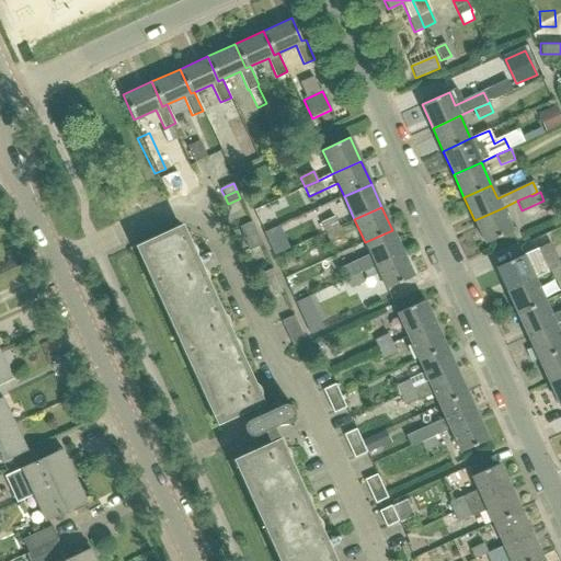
[(513,231),(502,208),(474,220),(485,244),(513,231)]
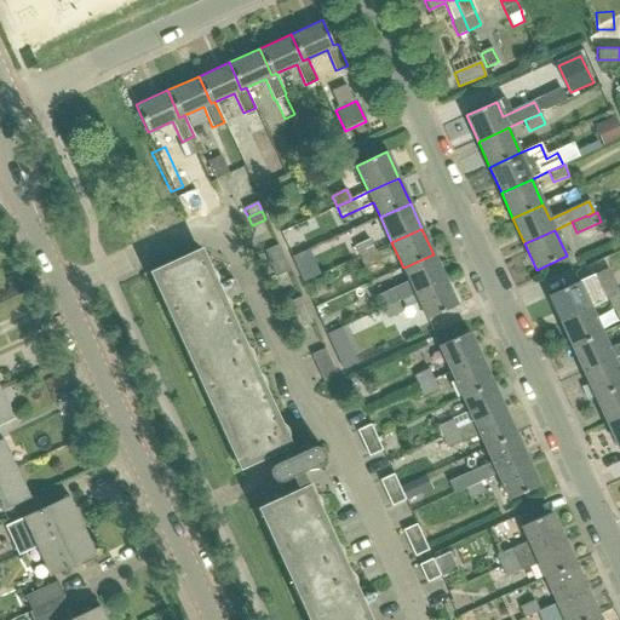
[(374,251),(371,240),(354,247),(360,258),(374,251)]
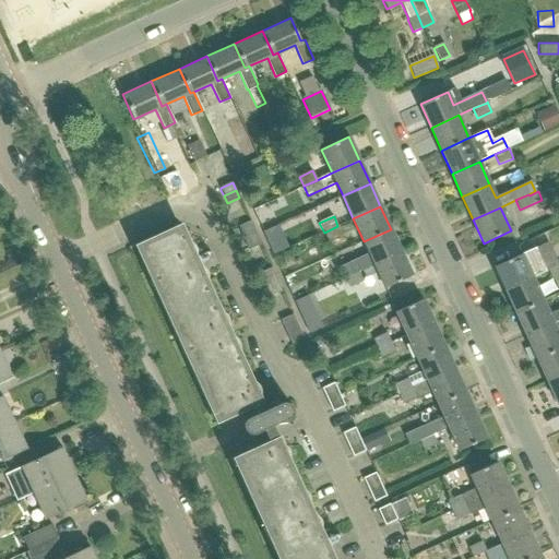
[(250,221),(238,227),(239,228),(241,235),(253,229),(250,221)]
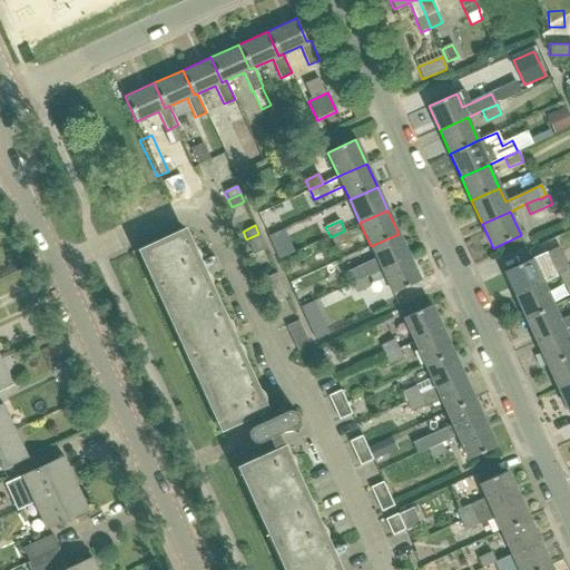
[(344,231),(331,237),(335,247),(349,241),(344,231)]
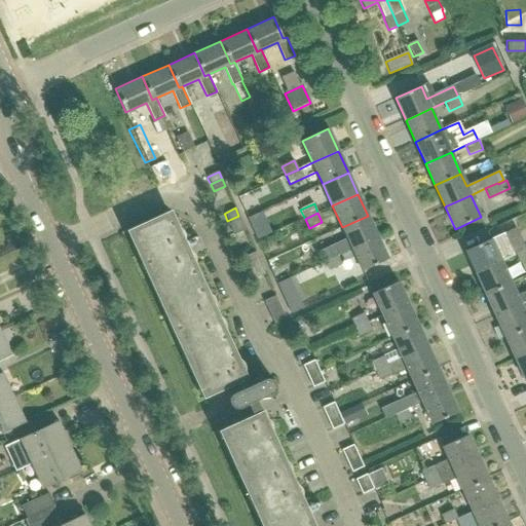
[(209,396),(241,380),(165,214),(128,231),(199,386),(203,384),(209,396)]
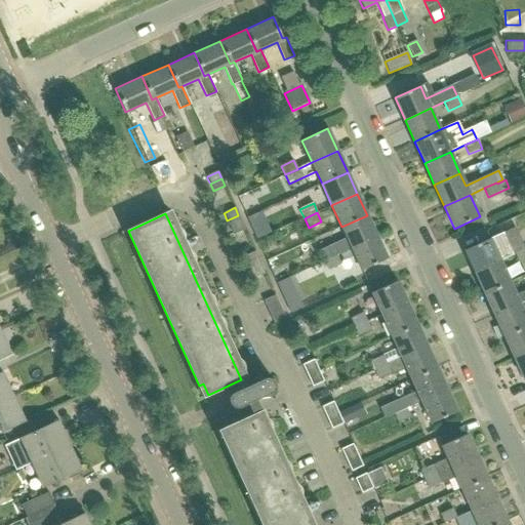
[(238,215),(227,220),(230,228),(242,223),(238,215)]
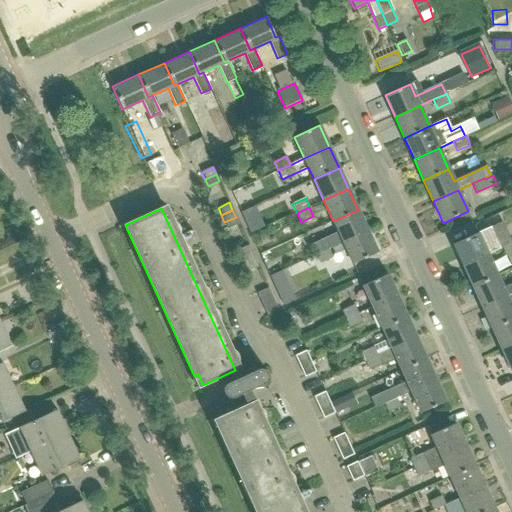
[(368,231),(358,210),(333,221),(338,234),(312,246),(316,255),(327,249),(343,242),(368,231)]
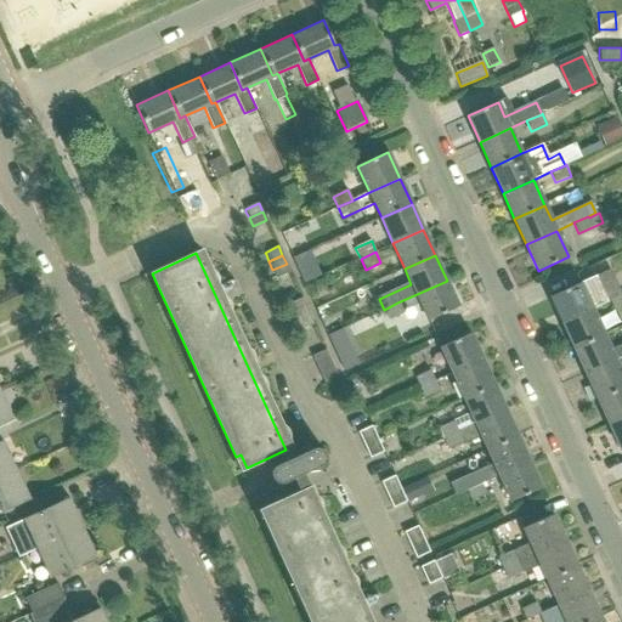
[(287,264),(272,270),(276,277),(277,278),(290,272),(287,264)]
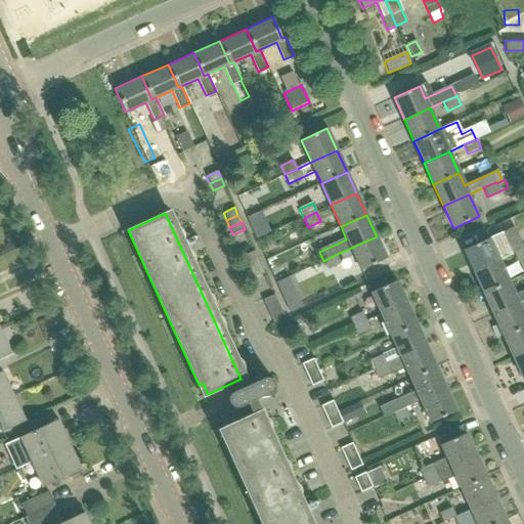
[(464,250),(474,272),(499,260),(514,254),(504,231),(464,250)]
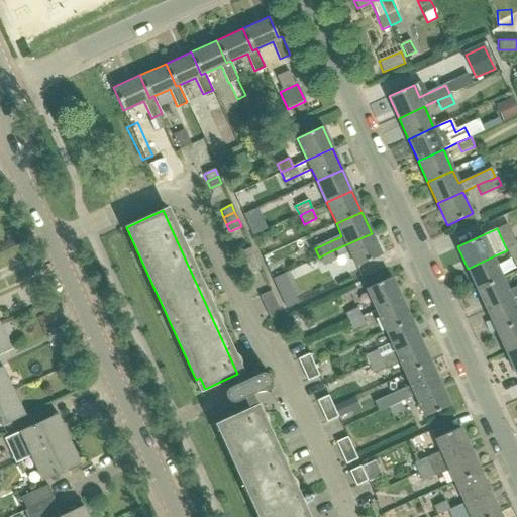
[(372,233),(346,244),(355,267),(381,254),(372,233)]
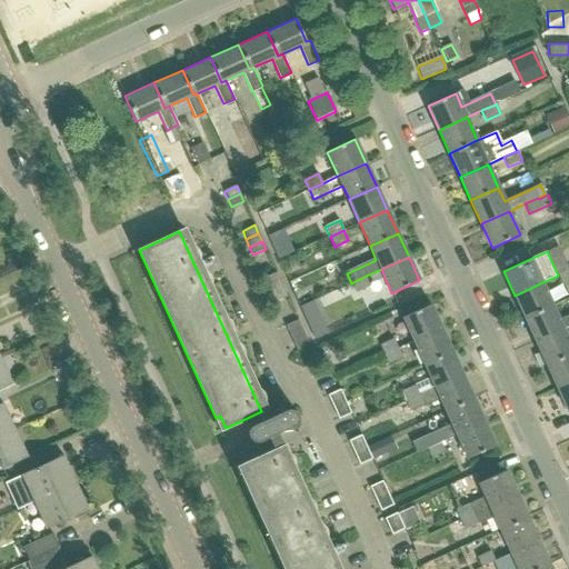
[(568,270),(558,276),(562,286),(568,282),(568,270)]
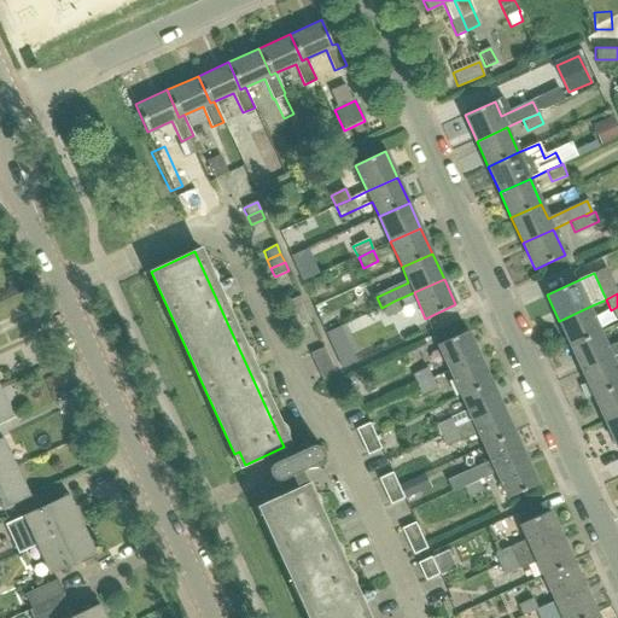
[(301,296),(287,302),(287,304),(291,310),(304,304),(301,296)]
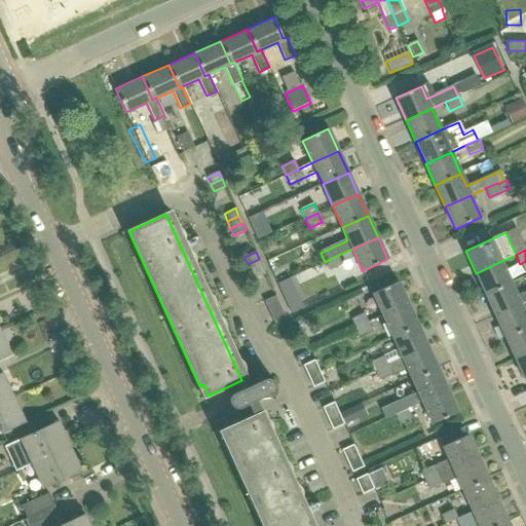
[(336,256),(325,262),(329,270),(341,265),(336,256)]
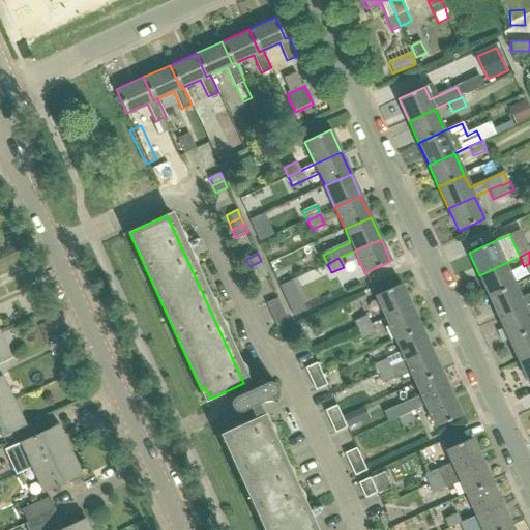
[(261,261),(249,266),(253,274),(264,268),(261,261)]
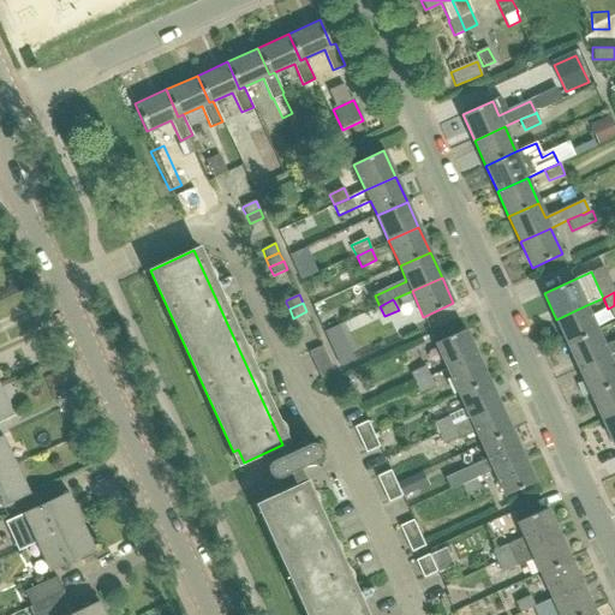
[(567,345),(597,330),(586,305),(556,320),(567,345)]
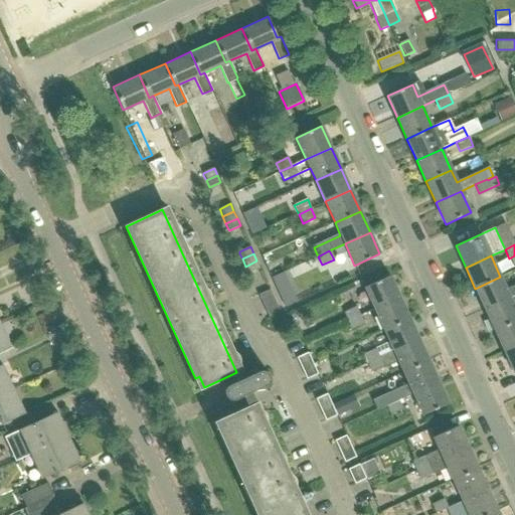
[(256,261),(245,267),(248,272),(248,274),(261,269),(256,261)]
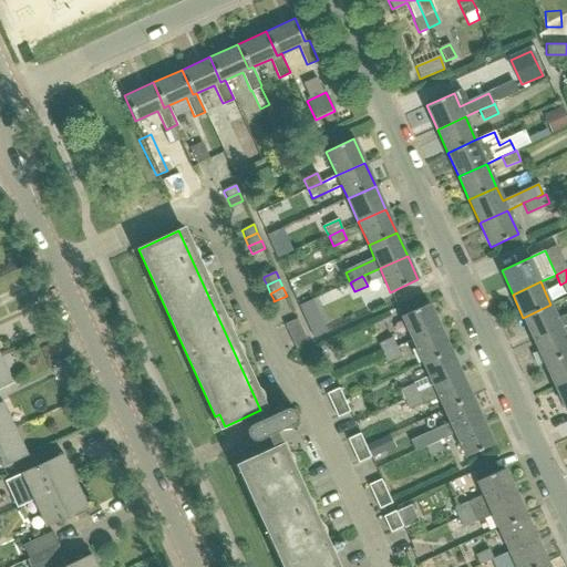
[(412,340),(440,328),(429,303),(401,317),(412,340)]
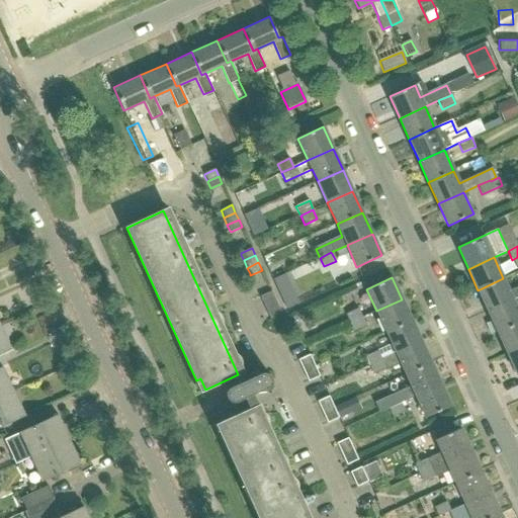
[(517,286),(509,291),(503,278),(478,290),(488,312),(513,299),(517,296),(517,286)]
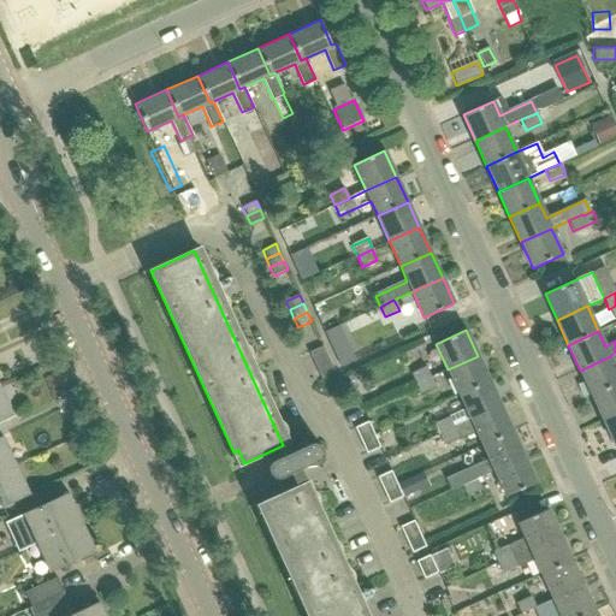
[(323,347),(309,353),(311,355),(314,361),(327,355),(323,347)]
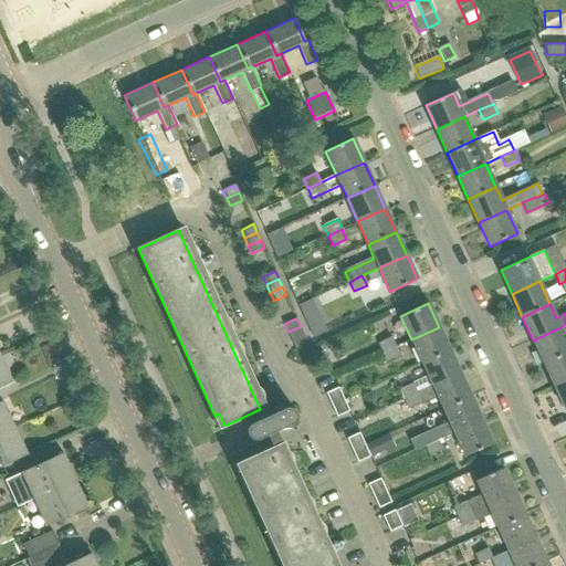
[(543,364),(565,353),(565,339),(565,338),(565,324),(561,327),(533,341),(543,364)]
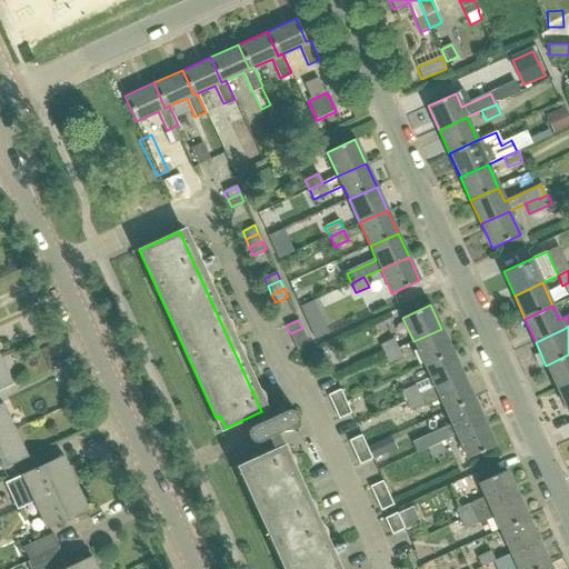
[(302,328),(290,333),(293,341),(306,336),(302,328)]
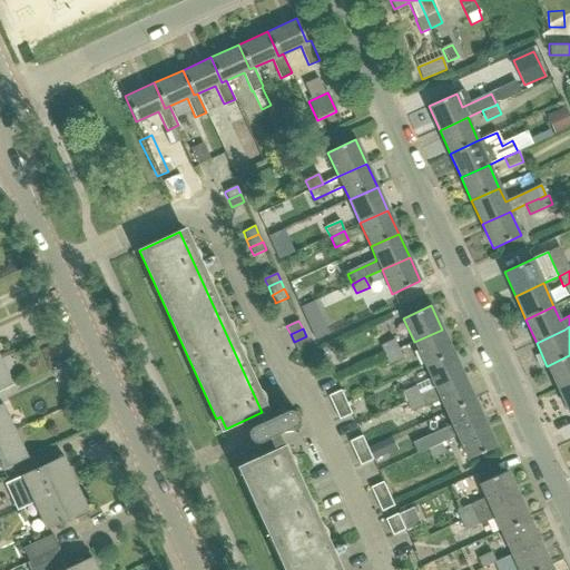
[(425,365),(453,353),(442,330),(414,342),(425,365)]
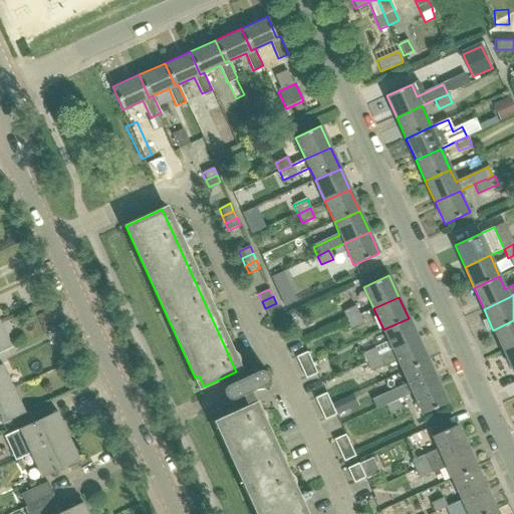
[(276,303),(265,308),(267,314),(268,315),(279,310),(276,303)]
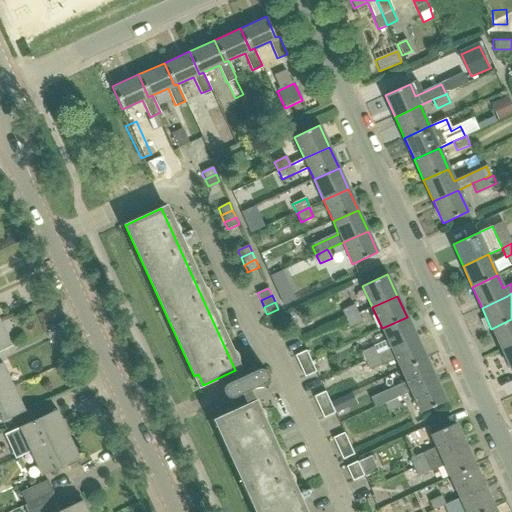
[(345,320),(358,314),(353,305),(341,311),(345,320)]
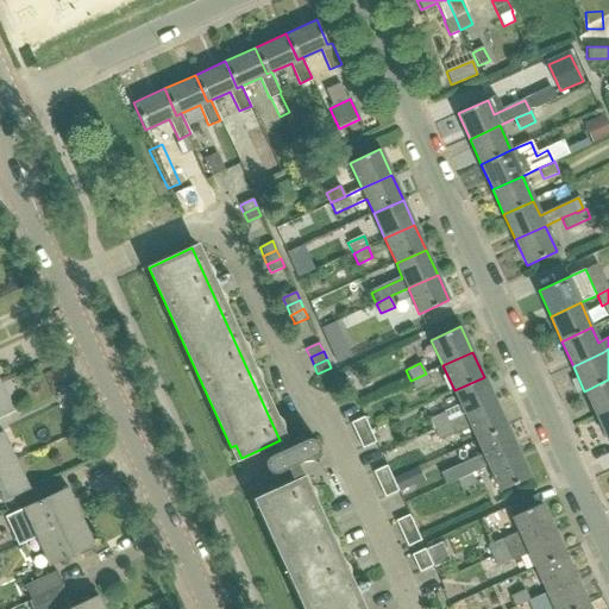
[(426,374),(410,381),(415,391),(431,384),(426,374)]
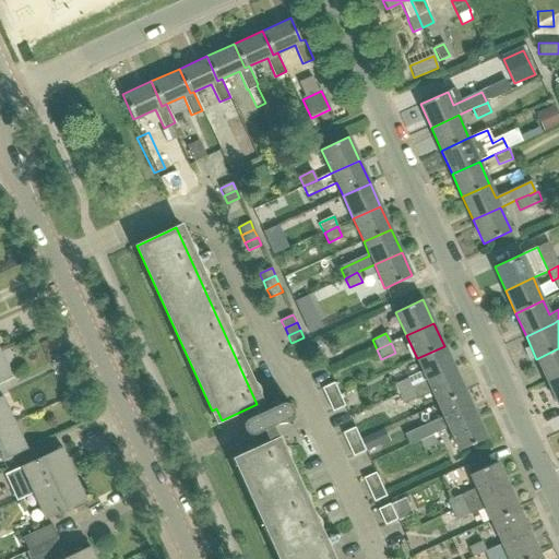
[(427,381),(454,369),(444,346),(417,358),(427,381)]
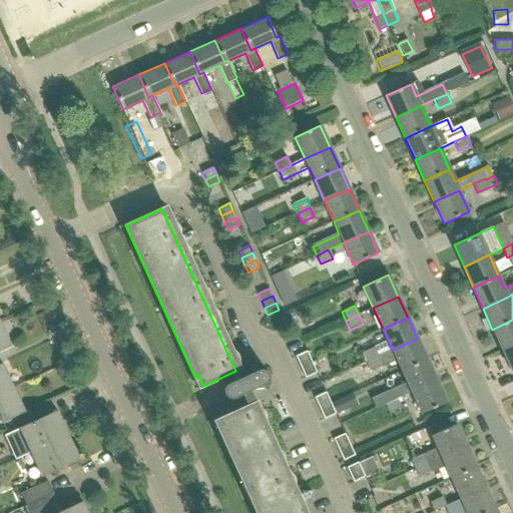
[(502,351),(512,345),(512,320),(492,330),(502,351)]
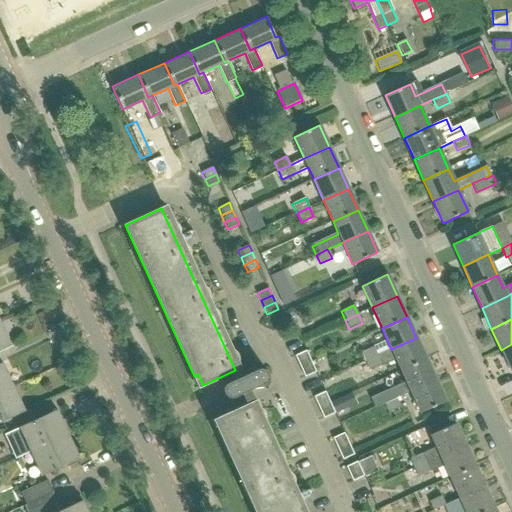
[(0,323),(0,349),(10,345),(0,323)]
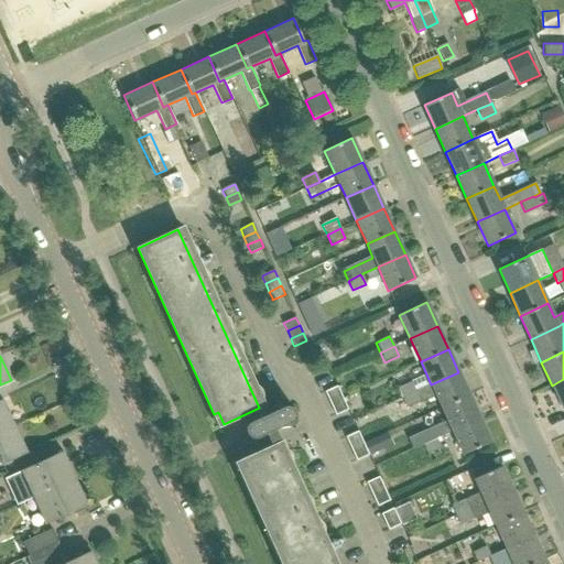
[(442,408),(469,396),(458,372),(431,384),(415,392),(402,398),(407,408),(420,402),(420,403),(436,396),(442,408)]
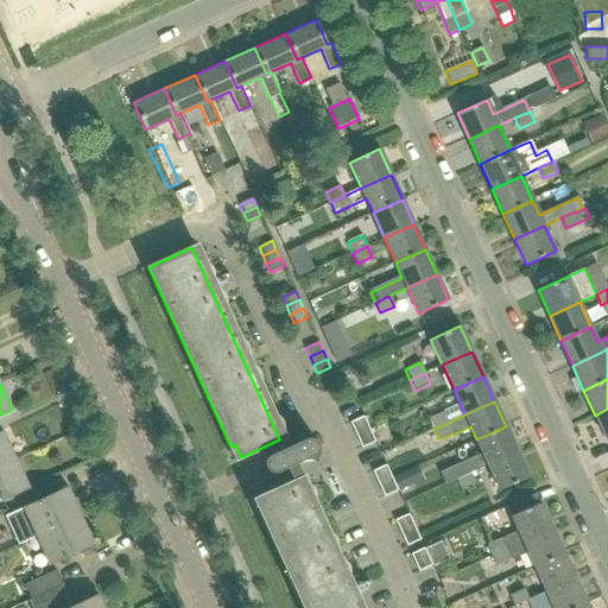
[(607,409),(595,416),(607,441),(607,439),(607,409)]
